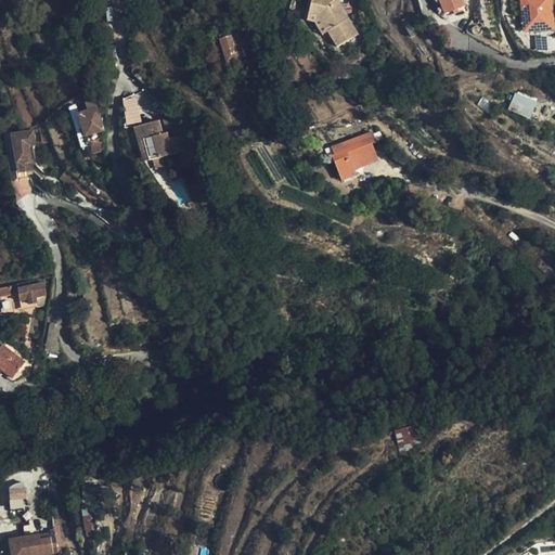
[(313,0),(307,25),(315,28),(322,30),(326,38),(334,54),(355,44),(337,4),(328,1),(328,0),(313,0)]
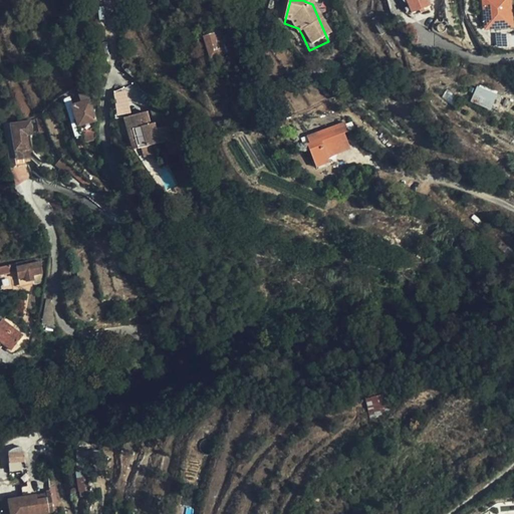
[(427,0),(405,0),(412,14),(430,6),(427,0)]
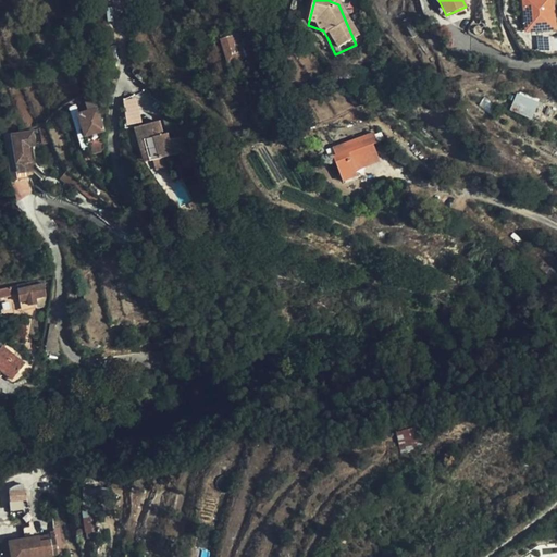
[(556,19),(555,0),(521,0),(524,33),(556,29),(556,19)]
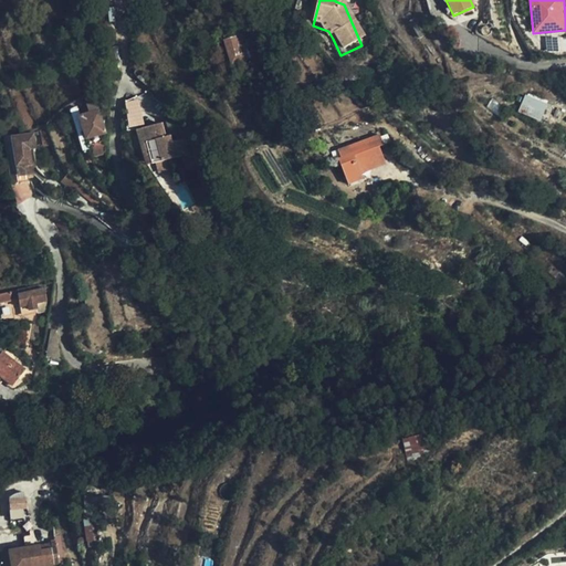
[(324,37),(326,41),(333,39),(328,31),(322,29),(313,25),(311,32),(324,37)]
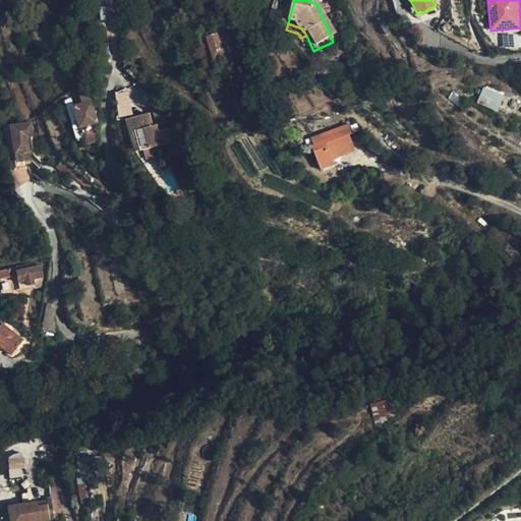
[(239,53),(234,38),(231,40),(229,34),(219,38),(218,35),(209,39),(216,60),(239,53)]
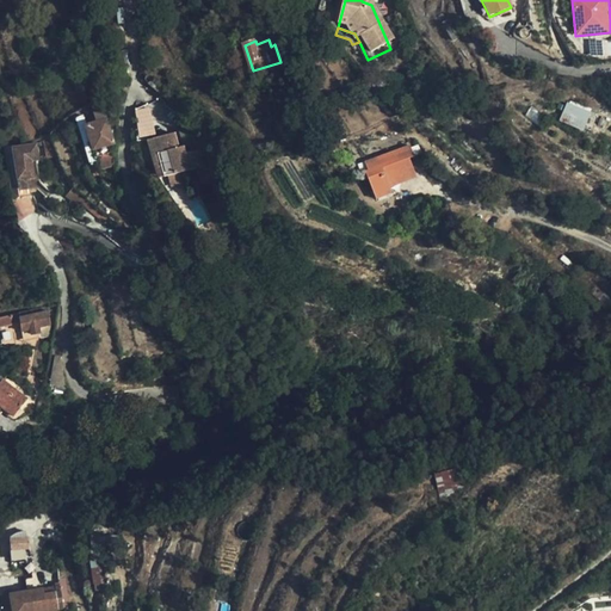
[(592,133),(596,123),(588,119),(592,109),(568,100),(561,121),(592,133)]
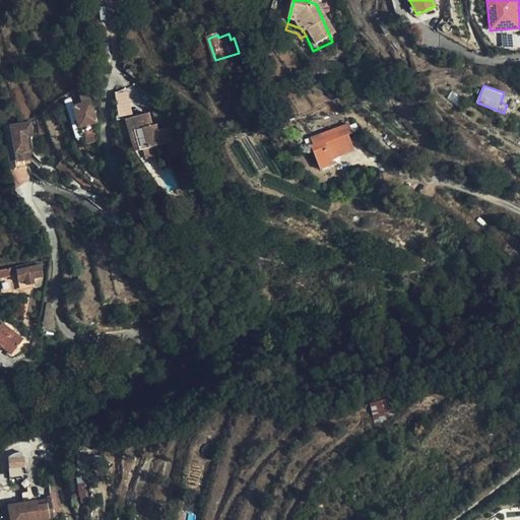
[(116,92),(119,117),(132,115),(130,90),(116,92)]
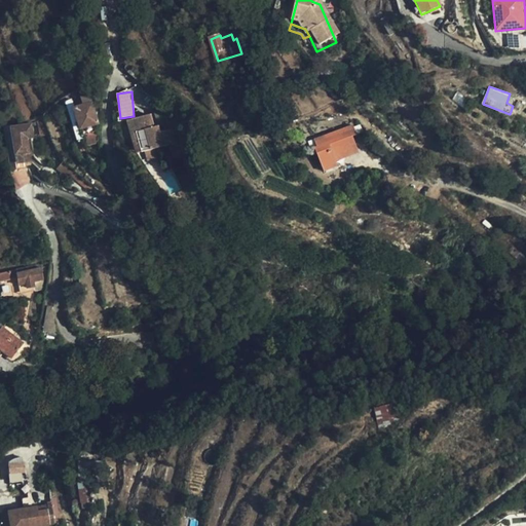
[(84,108),(94,106),(91,97),(82,99),(84,108)]
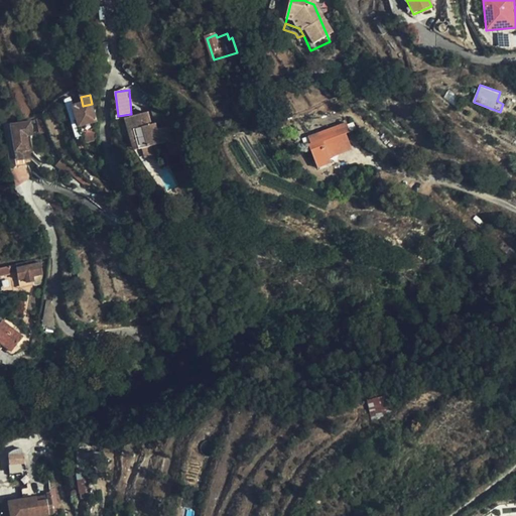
[(143,120),(154,115),(143,96),(135,101),(143,120)]
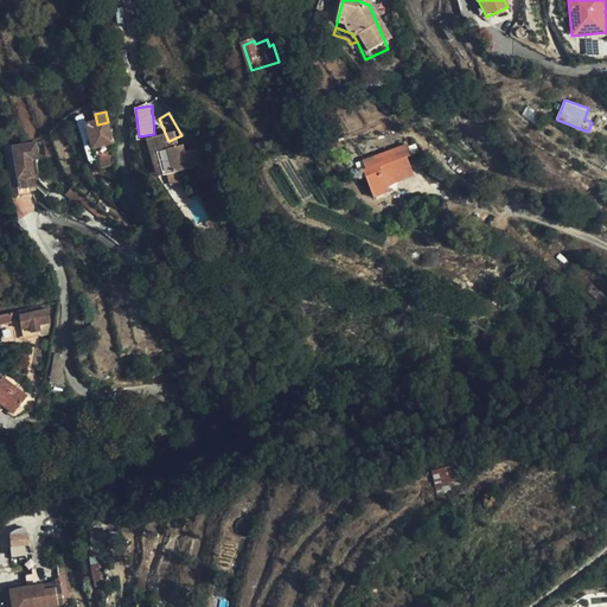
[(104,149),(108,148),(108,139),(110,128),(108,122),(97,125),(104,149)]
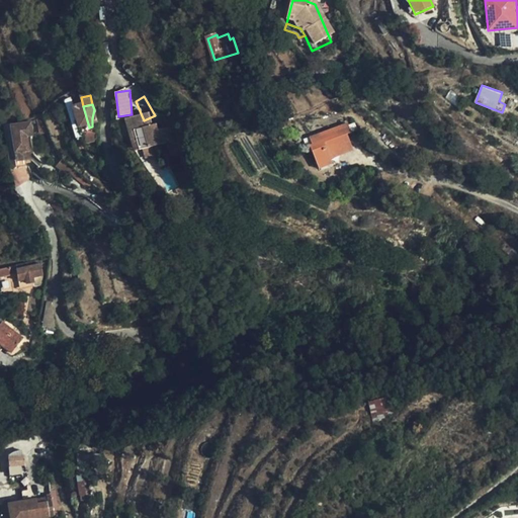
[(92,139),(89,127),(83,106),(76,108),(71,109),(78,142),(92,139)]
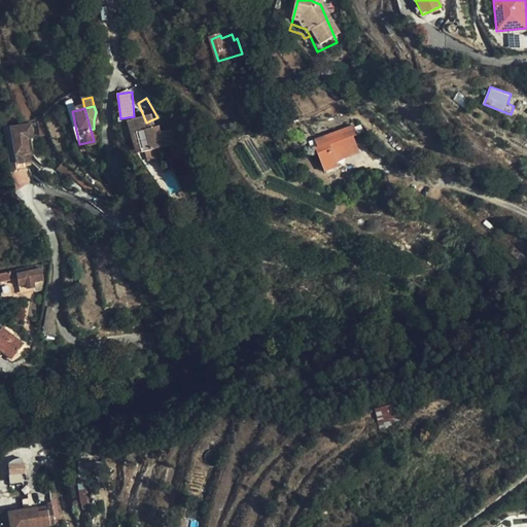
[(41,135),(48,133),(44,117),(37,119),(41,135)]
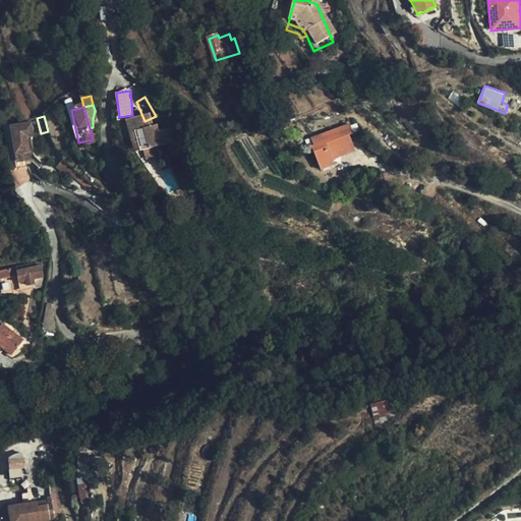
[(352,130),(348,121),(311,137),(314,146),(312,147),(319,164),(334,158),(332,153),(353,142),(348,132),(352,130)]
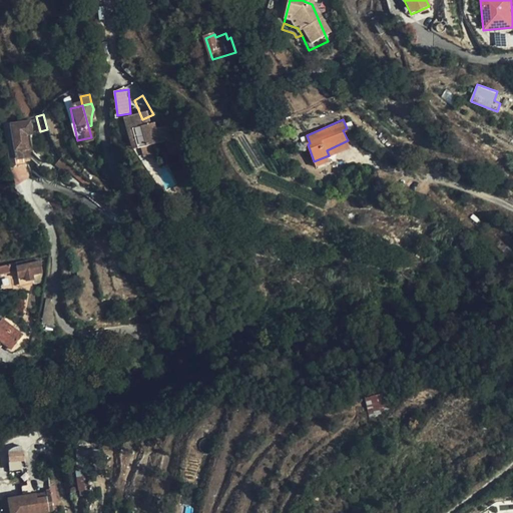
[(15,150),(27,149),(30,148),(28,133),(33,133),(32,122),(7,126),(7,129),(12,128),(15,150)]
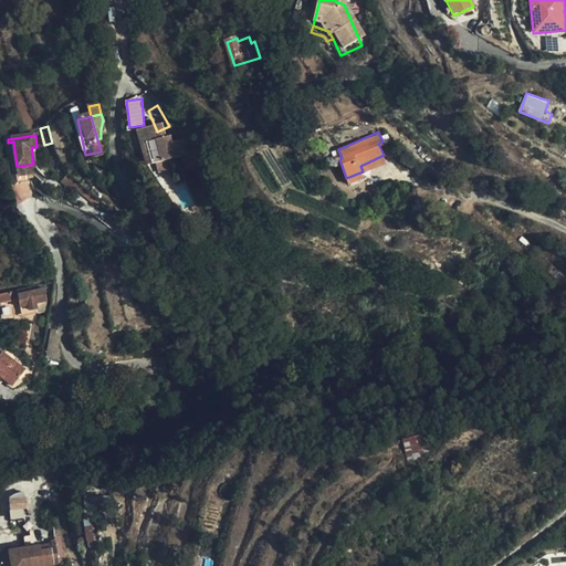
[(216,169),(211,153),(201,156),(206,173),(216,169)]
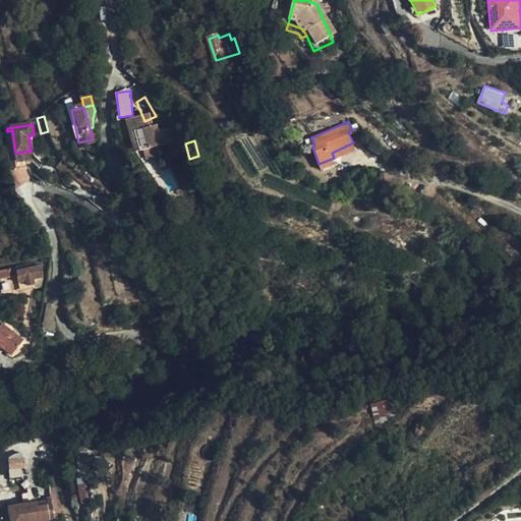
[(355,148),(353,142),(332,153),(334,158),(355,148)]
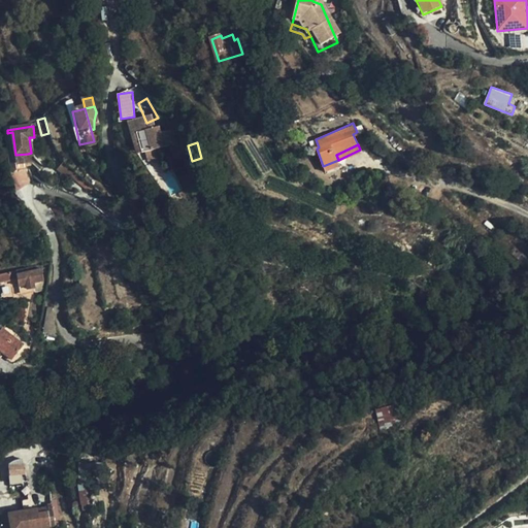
[(22,163),(29,162),(28,154),(15,155),(17,163),(22,163)]
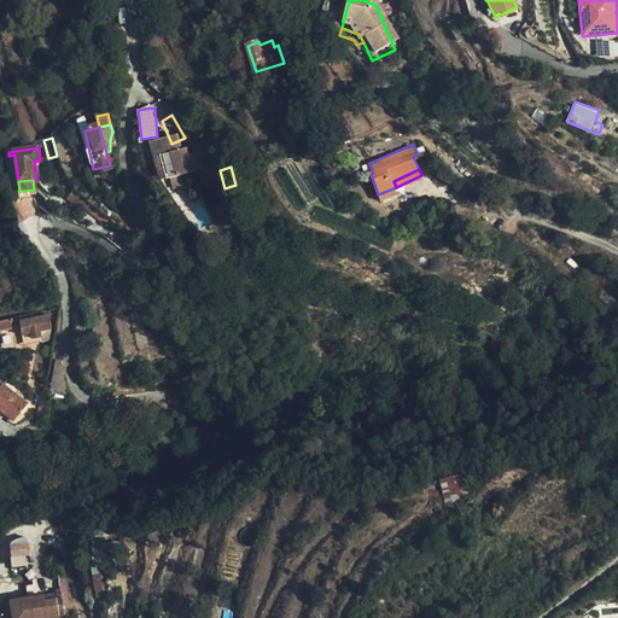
[(396,187),(378,194),(382,200),(400,192),(396,187)]
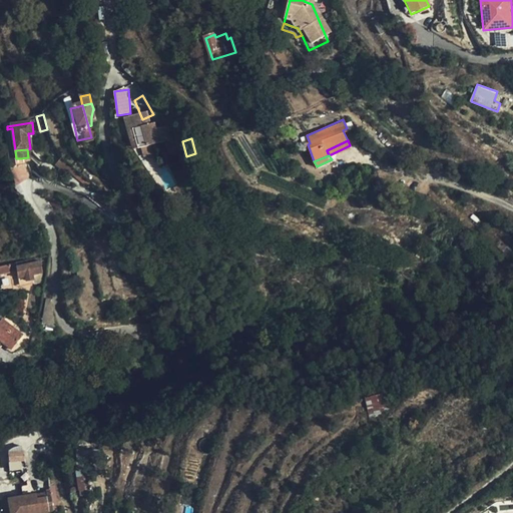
[(13,263),(16,279),(24,277),(25,282),(30,281),(30,276),(41,274),(39,258),(13,263)]
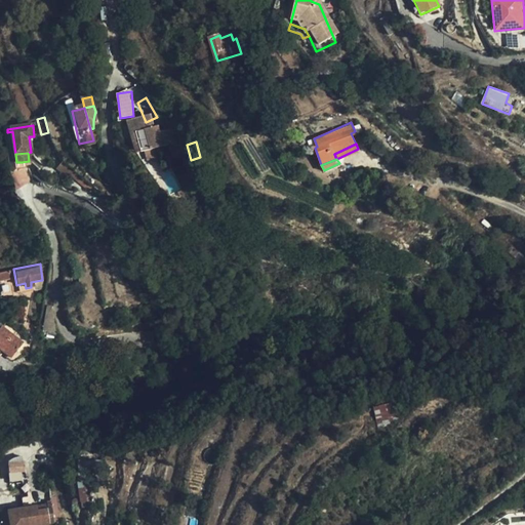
[(13,269),(0,271),(0,291),(12,289),(11,286),(16,285),(13,269)]
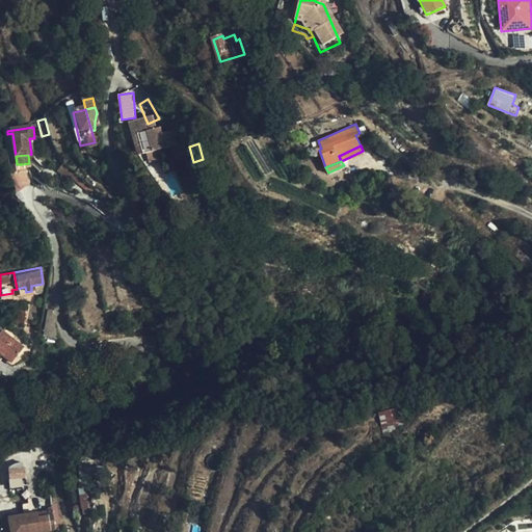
[(53,314),(48,313),(46,337),(57,338),(53,314)]
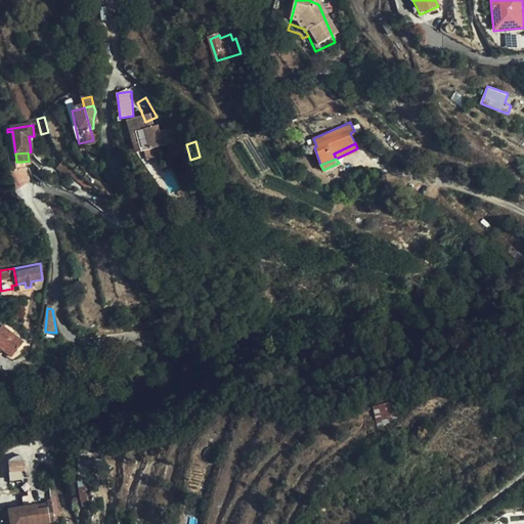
[(4,331),(0,336),(0,352),(12,362),(24,345),(4,331)]
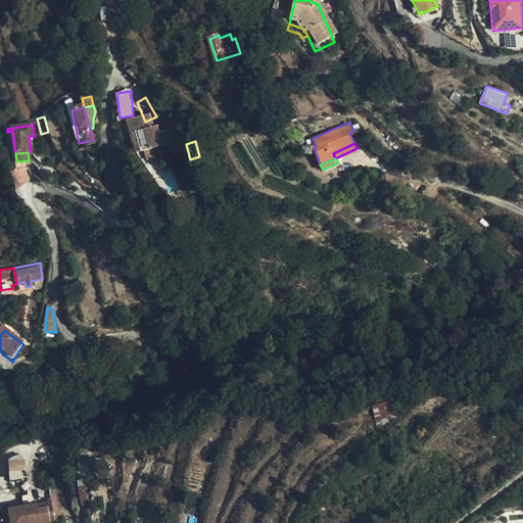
[(374,405),(376,421),(394,419),(392,401),(374,405)]
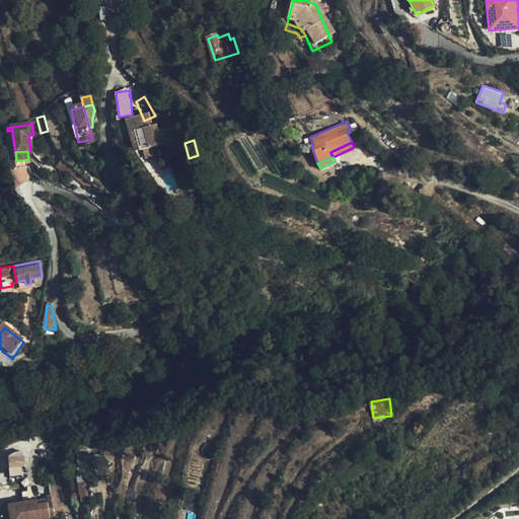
[(23,475),(22,457),(7,458),(7,467),(15,467),(16,476),(23,475)]
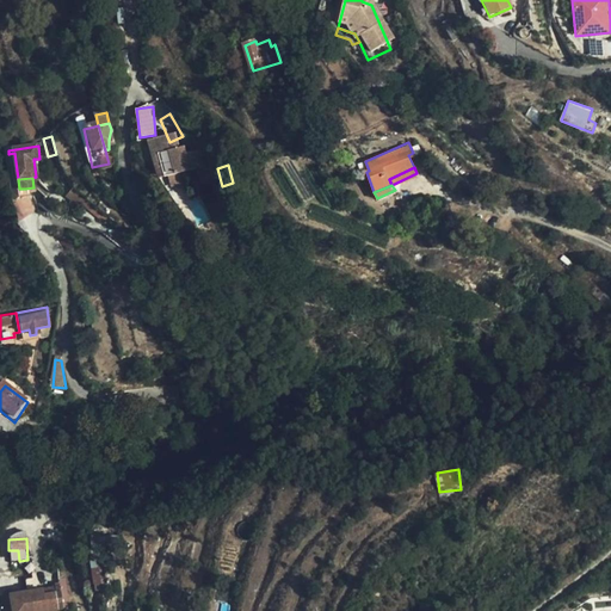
[(49,610),(63,608),(60,584),(54,584),(55,592),(42,594),(41,590),(8,594),(12,610),(49,610)]
